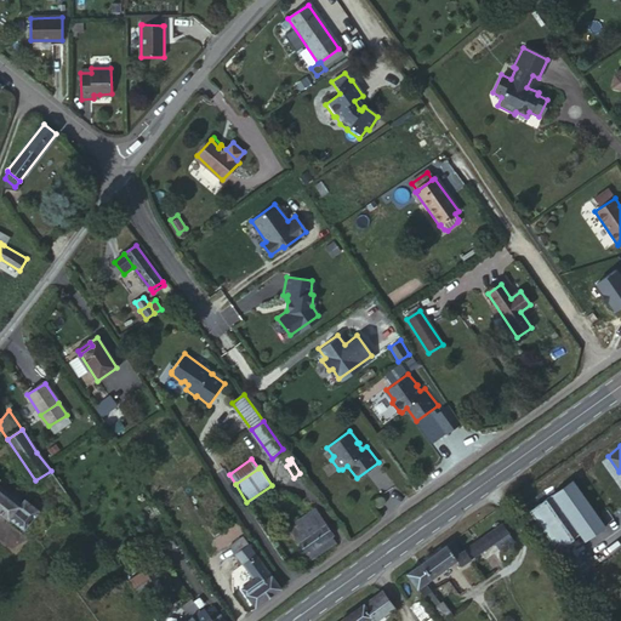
[(4,488),(7,484),(0,478),(0,510),(5,513),(24,528),(39,510),(39,508),(33,503),(16,491),(13,495),(4,488)]
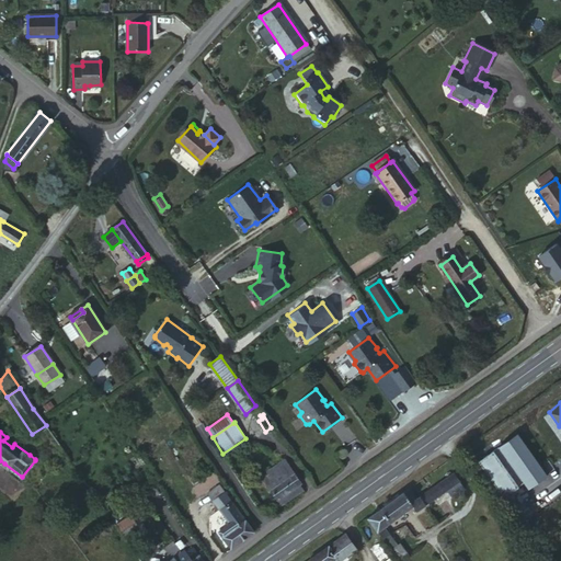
[(478,462),(503,497),(523,483),(527,490),(547,477),(517,434),(478,462)]
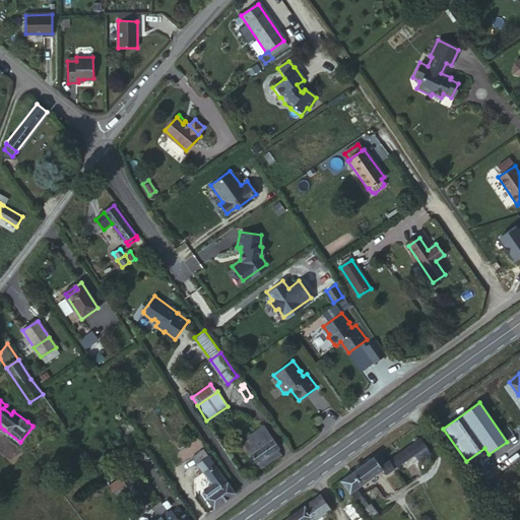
[(9,408),(6,405),(3,408),(11,414),(13,411),(9,408)]
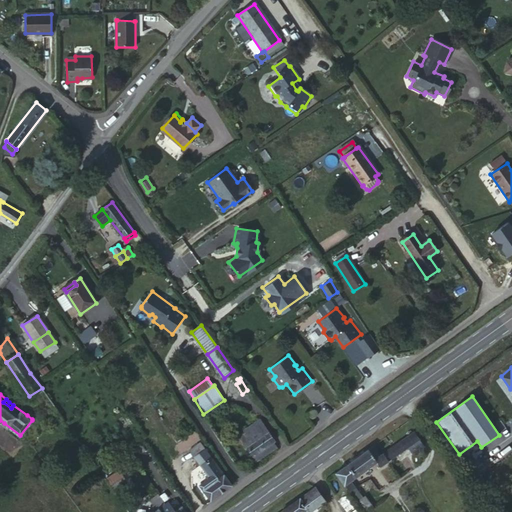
[(238,434),(253,455),(273,441),(259,420),(238,434)]
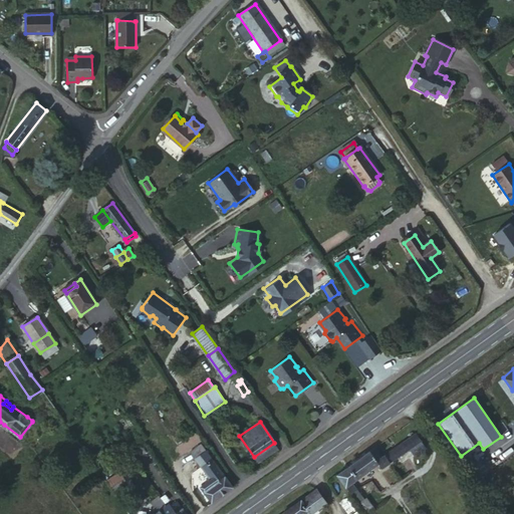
[(390,463),(392,466),(395,464),(393,461),(410,449),(420,442),(415,435),(384,456),(390,463)]
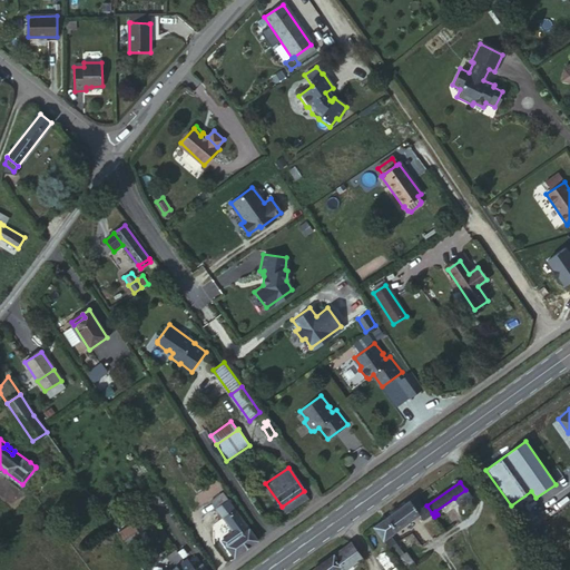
[(157,488),(151,492),(159,503),(164,500),(157,488)]
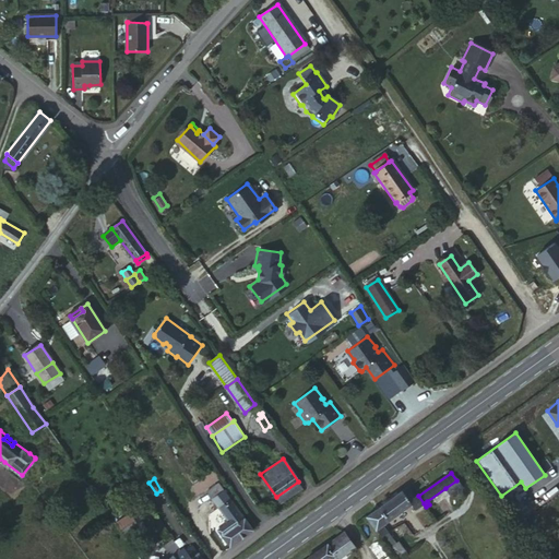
[(445,488),(451,496),(462,488),(456,480),(445,488)]
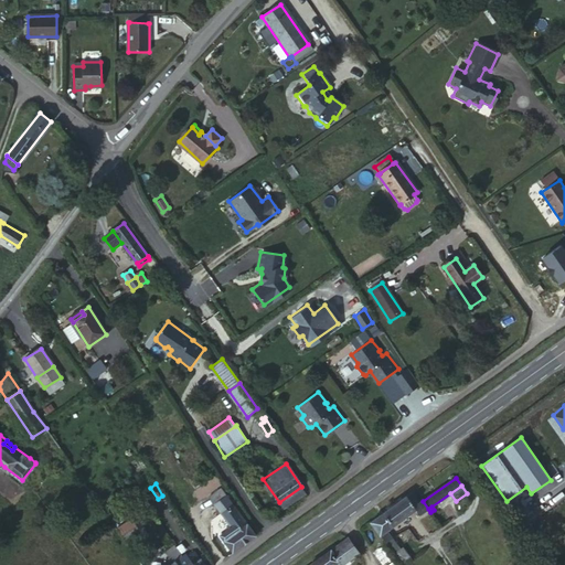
[(301,487),(279,502),(283,509),(304,493),(302,489),(301,487)]
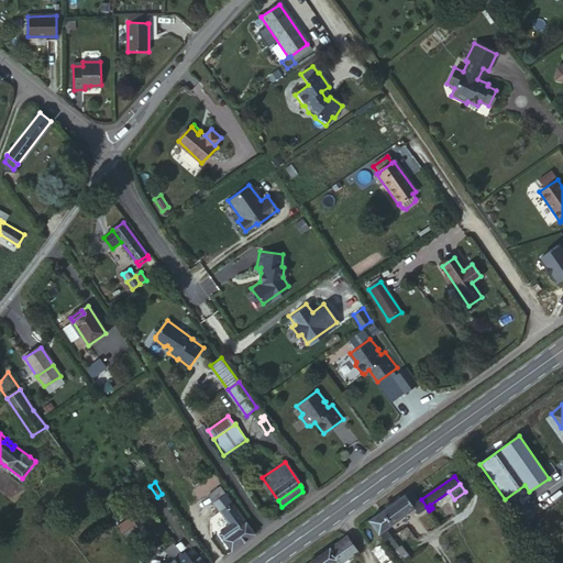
[(410,490),(405,494),(412,505),(419,501),(410,490)]
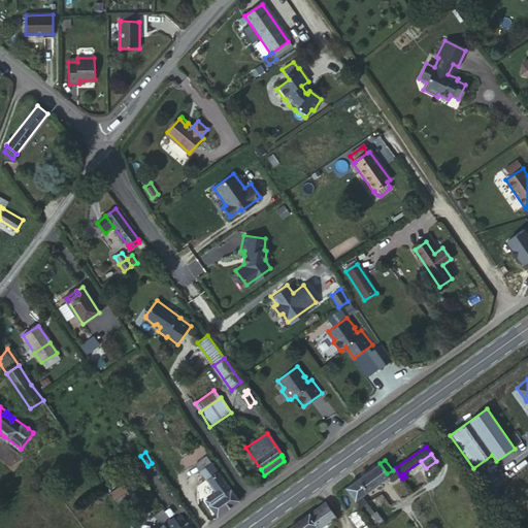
[(380,463),(358,480),(367,492),(389,475),(393,481),(400,475),(395,468),(393,470),(387,473),(380,463)]
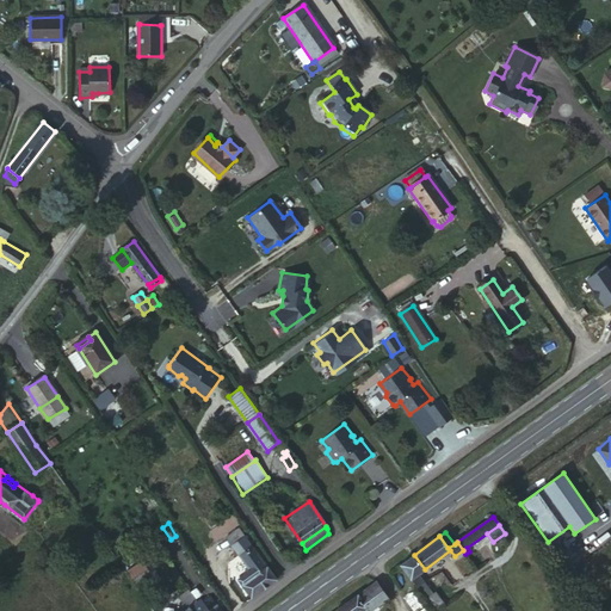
[(252,597),(275,580),(244,537),(233,545),(251,571),(240,579),(252,597)]
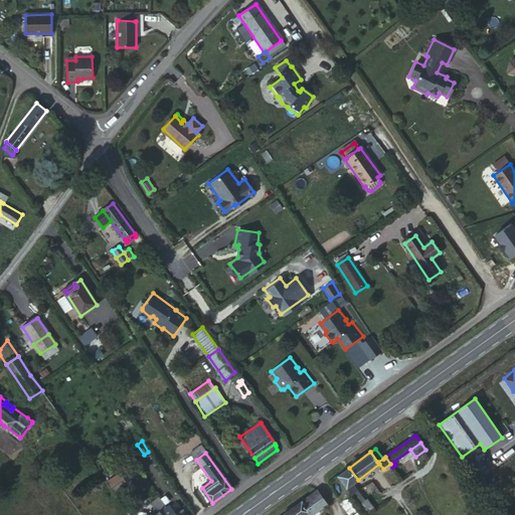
[(134,463),(125,470),(132,479),(140,473),(134,463)]
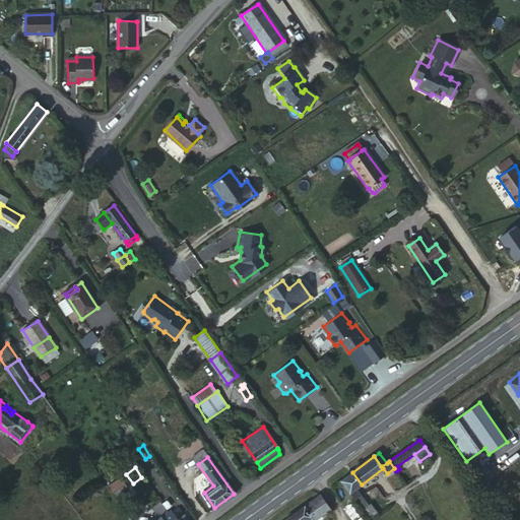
[(107,468),(99,474),(105,483),(114,477),(107,468)]
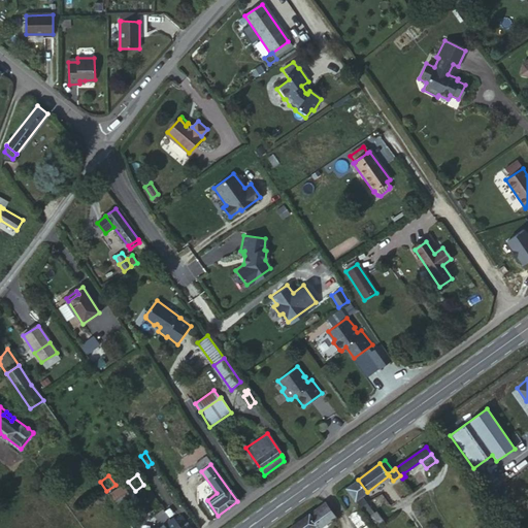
[(358,480),(347,488),(361,507),(367,503),(361,496),(367,492),(358,480)]
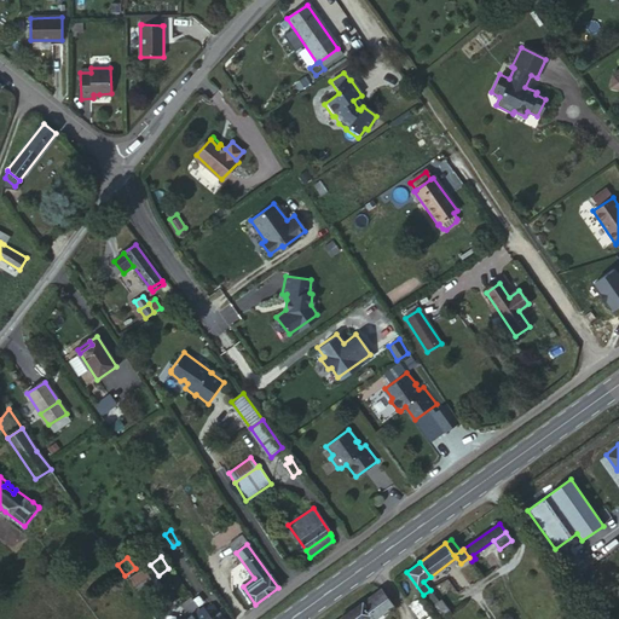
[(144,570),(131,579),(137,590),(151,580),(144,570)]
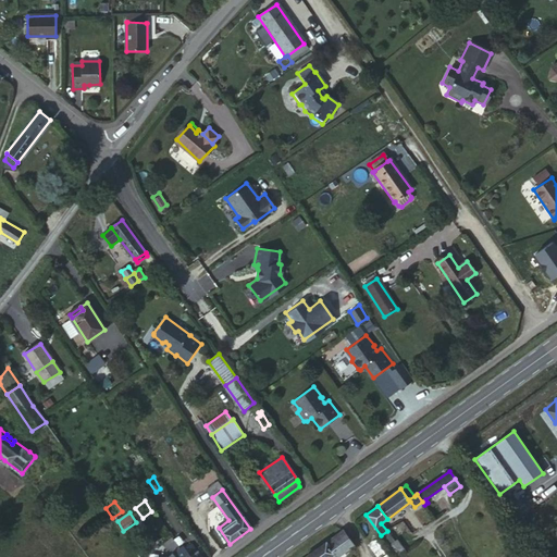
[(401,522),(392,529),(397,537),(407,531),(401,522)]
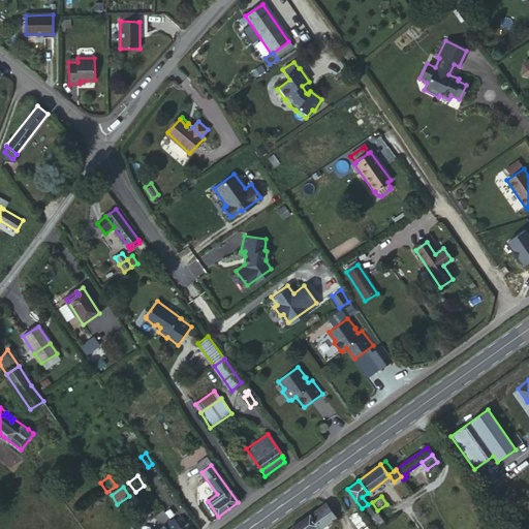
[(325,503),(289,528),(319,528),(336,518),(325,503)]
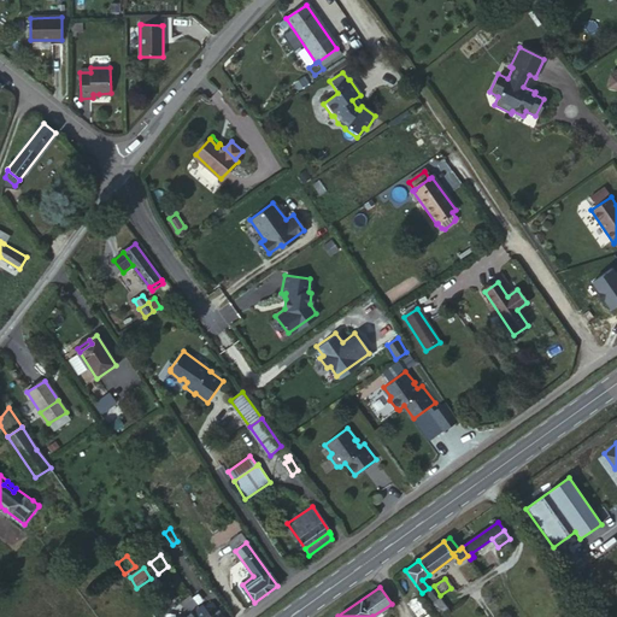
[(429,588),(422,593),(432,606),(439,603),(429,588)]
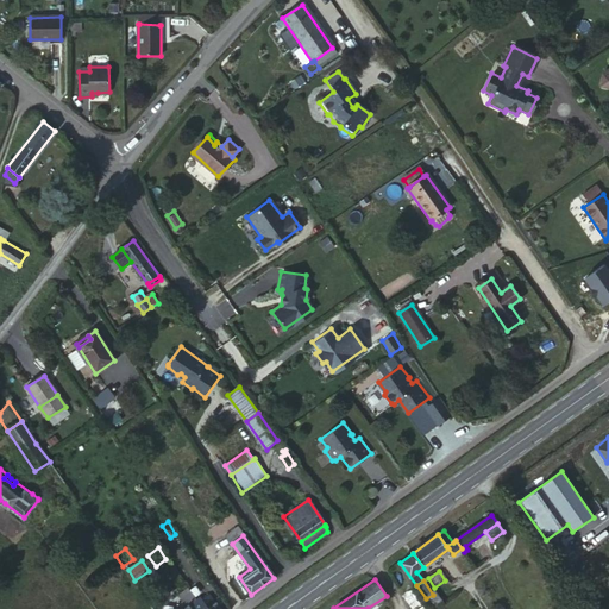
[(180,595),(187,606),(189,604),(196,600),(189,589),(180,595)]
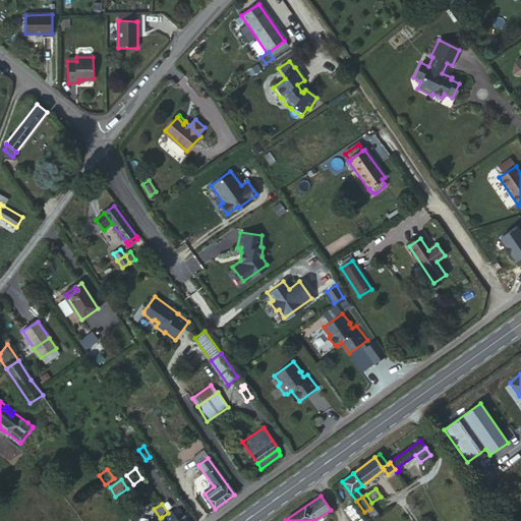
[(168,513),(162,517),(164,520),(188,520),(184,515),(183,515),(177,507),(171,512),(171,511),(168,513)]
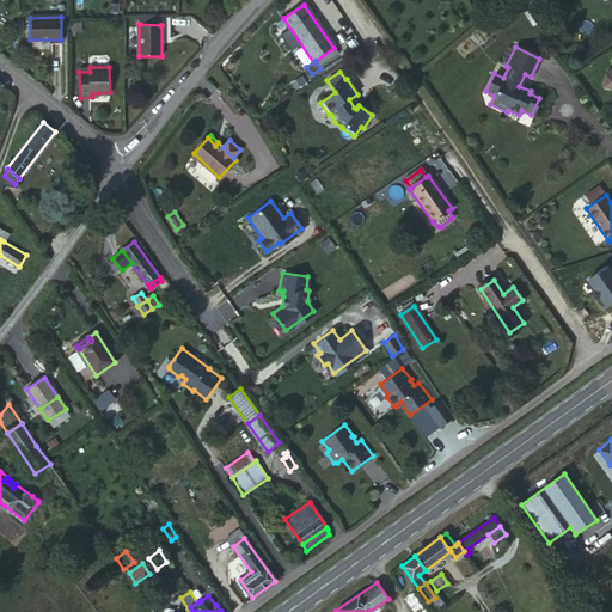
[(428,601),(435,611),(445,606),(438,595),(435,598),(428,601)]
